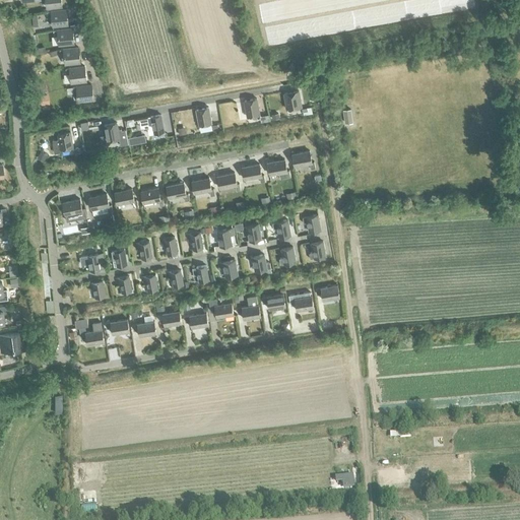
[(47,11),(48,17),(52,17),(53,26),(67,24),(66,9),(47,11)]
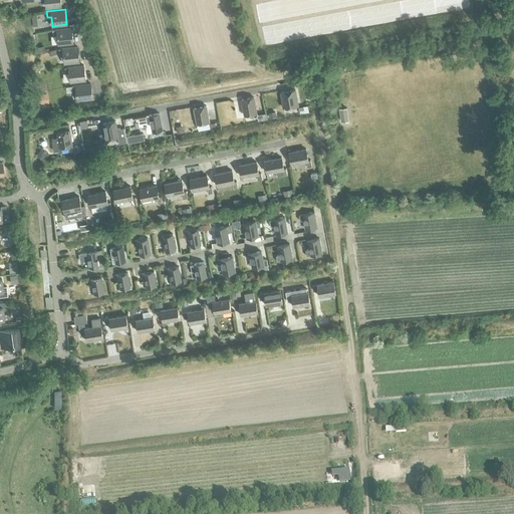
[(52,30),(53,36),(57,35),(58,44),(73,43),(71,28),(52,30)]
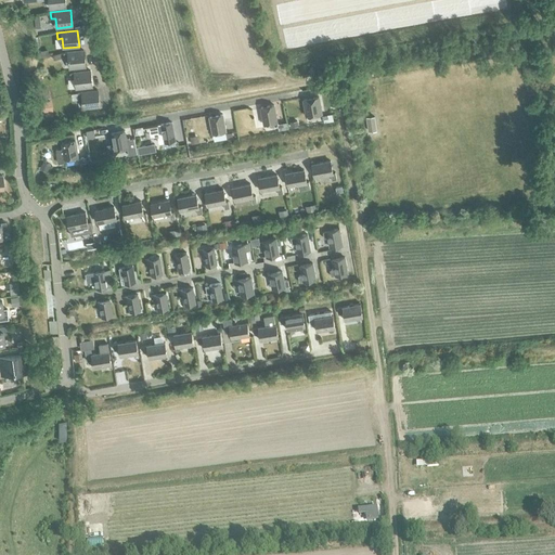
[(40,53),(36,54),(37,60),(41,59),(49,56),(47,50),(40,51),(40,52),(40,53)]
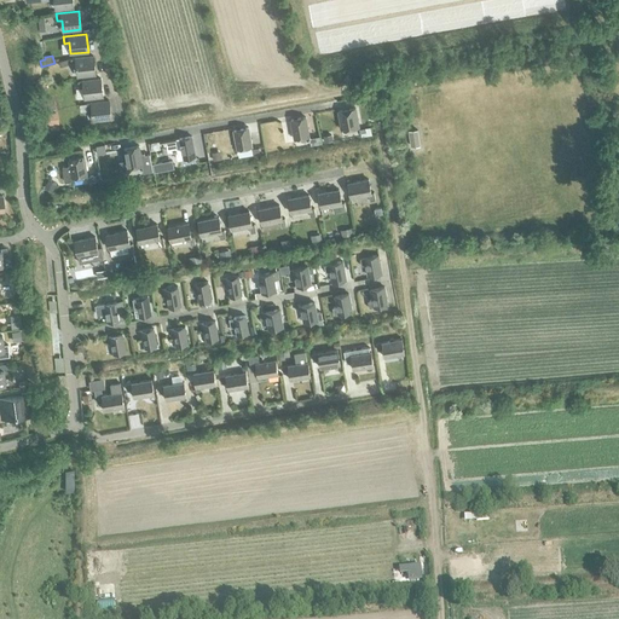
[(70,58),(71,65),(76,65),(77,76),(96,74),(93,57),(70,58)]
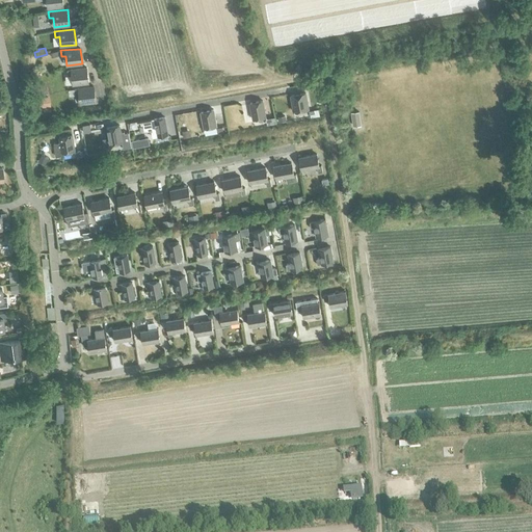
[(67,70),(68,76),(72,76),(73,85),(88,83),(86,68),(67,70)]
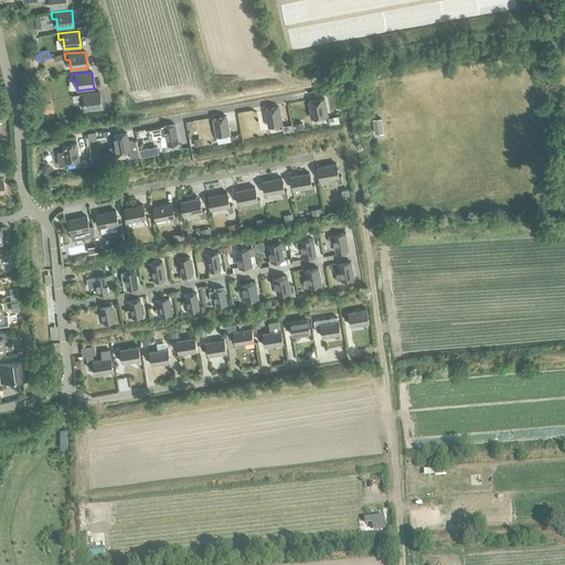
[(43,94),(42,94),(43,96),(44,102),(52,99),(50,92),(43,94)]
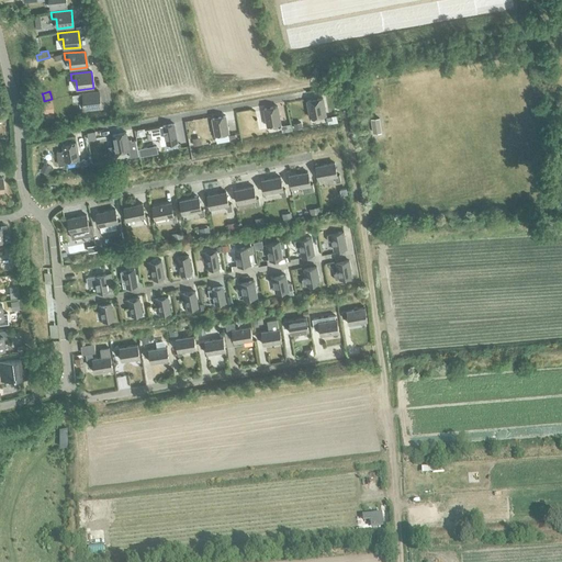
[(78,94),(79,100),(83,100),(85,110),(101,108),(99,91),(78,94)]
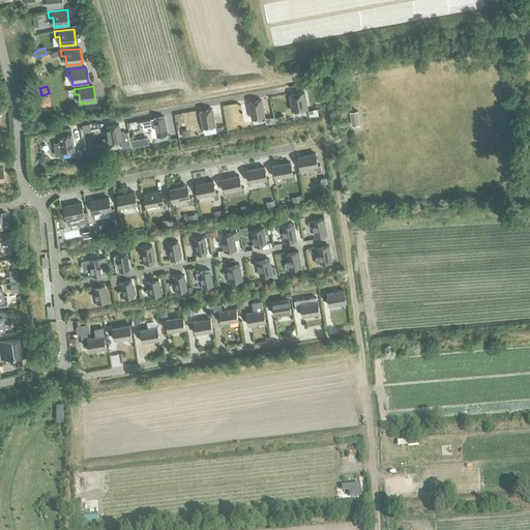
[(289,95),(292,112),(307,109),(304,92),(289,95)]
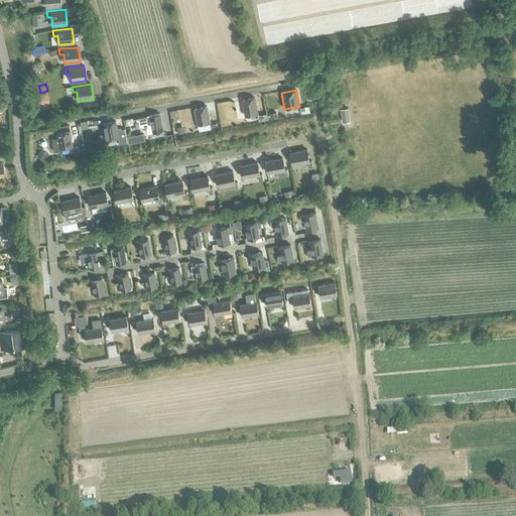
[(39,95),(39,99),(40,104),(48,102),(47,94),(39,95)]
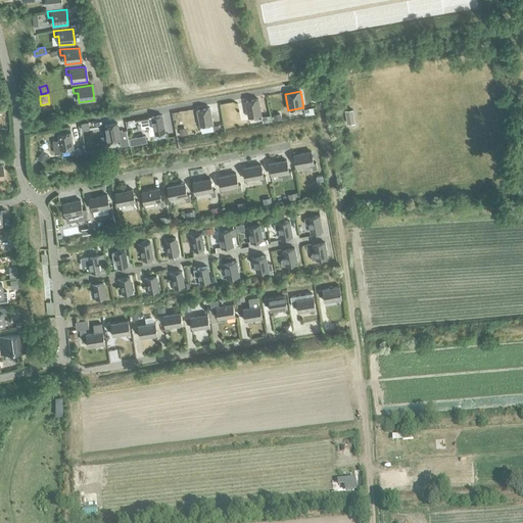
[(245,101),(248,117),(260,115),(257,99),(245,101)]
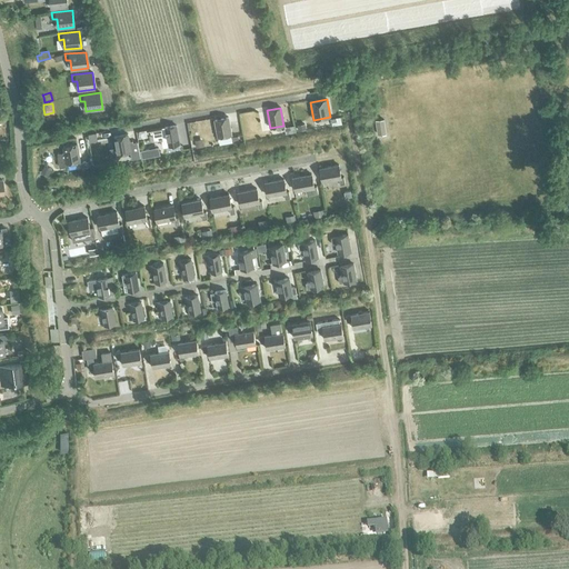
[(215,120),(218,137),(231,135),(228,117),(215,120)]
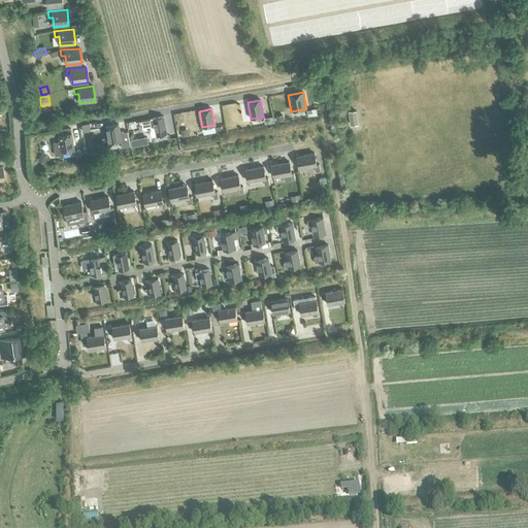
[(316,108),(306,110),(307,116),(307,118),(317,116),(316,108)]
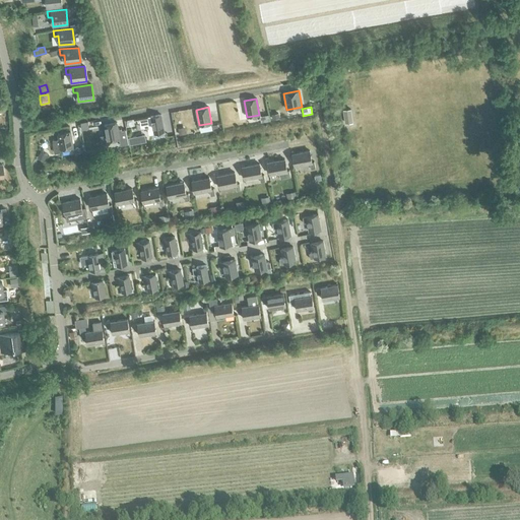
[(351,109),(344,110),(346,122),(353,121),(351,109)]
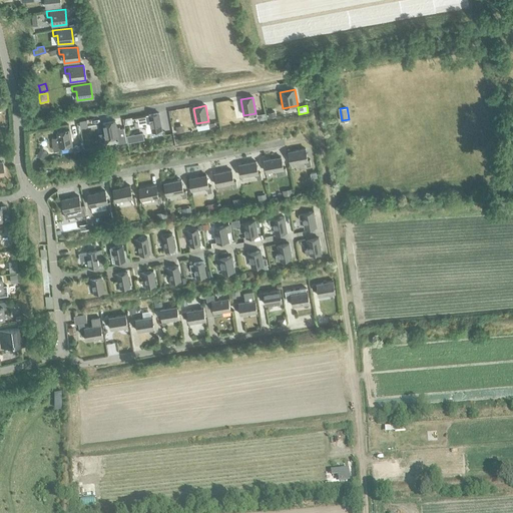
[(145,115),(137,117),(138,125),(145,124),(147,132),(151,131),(161,130),(158,113),(145,115)]
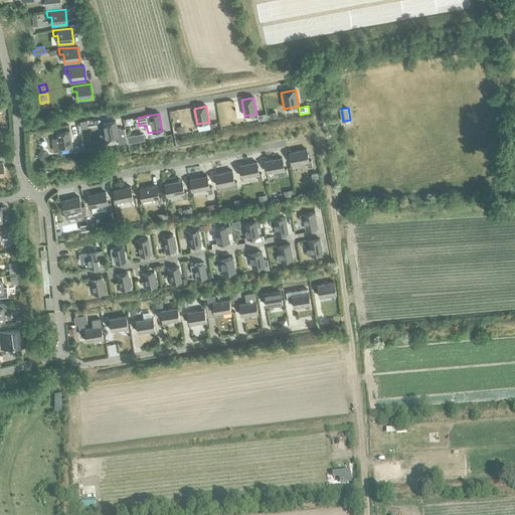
[(105,133),(99,134),(101,142),(106,141),(106,140),(118,138),(119,145),(127,143),(124,129),(120,130),(120,128),(117,128),(115,122),(103,124),(105,133)]
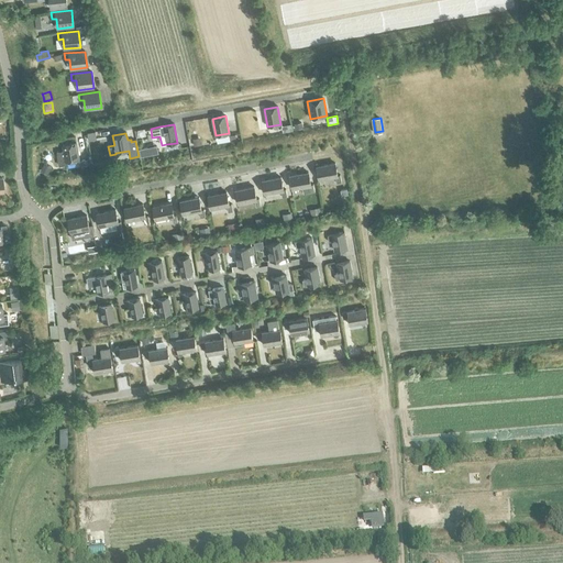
[(64,151),(57,152),(59,165),(66,164),(66,162),(79,159),(76,142),(63,144),(64,151)]
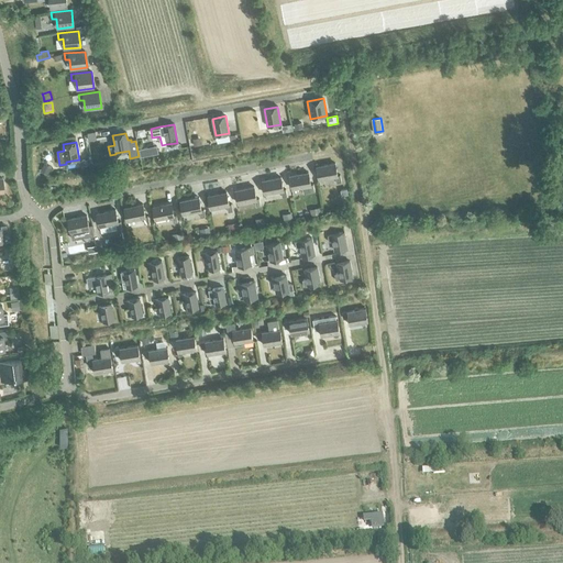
[(316,166),(319,179),(334,177),(337,183),(341,183),(340,175),(337,176),(334,163),(316,166)]
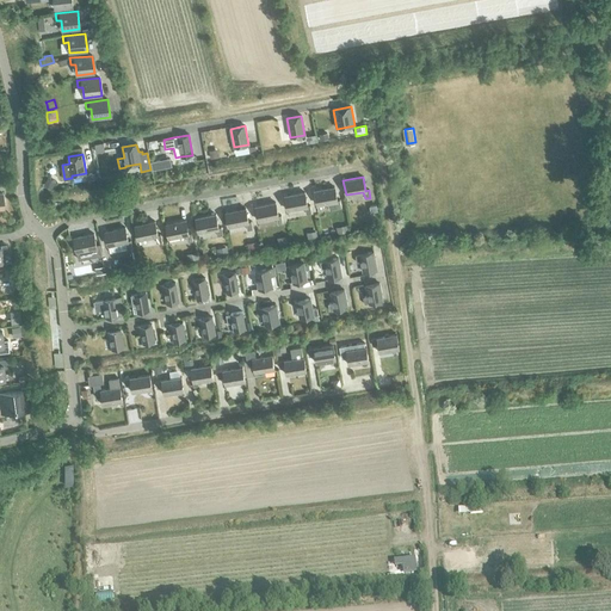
[(48,178),(44,186),(51,190),(55,181),(48,178)]
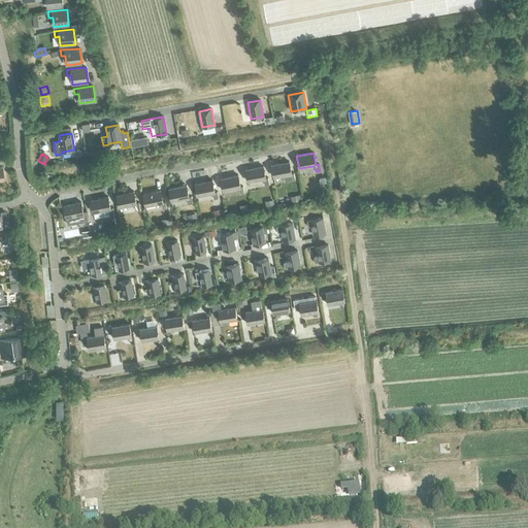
[(271,165),(273,177),(289,174),(290,180),(295,179),(293,173),(291,173),(289,162),(271,165)]
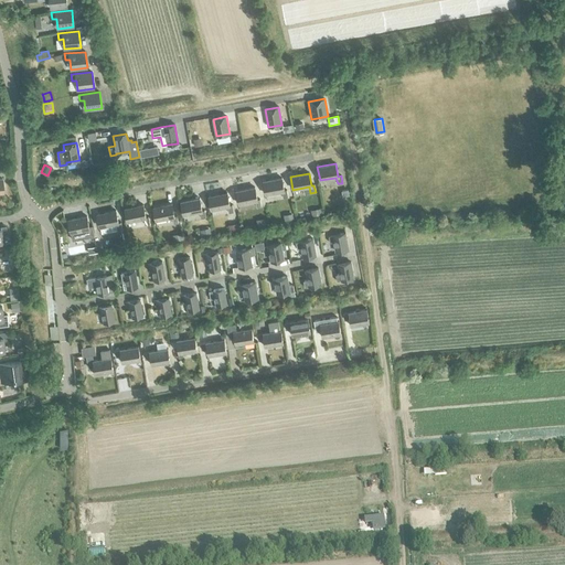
[(263,181),(265,194),(281,191),(283,198),(288,198),(286,190),(284,191),(281,178),(263,181)]
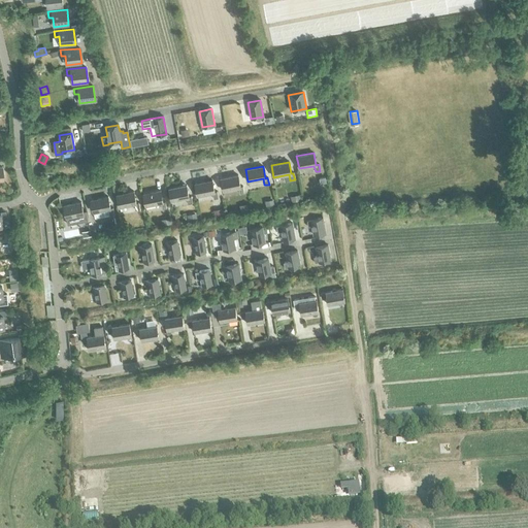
[(221,178),(223,191),(238,188),(239,194),(243,193),(242,186),(240,187),(238,175),(221,178)]
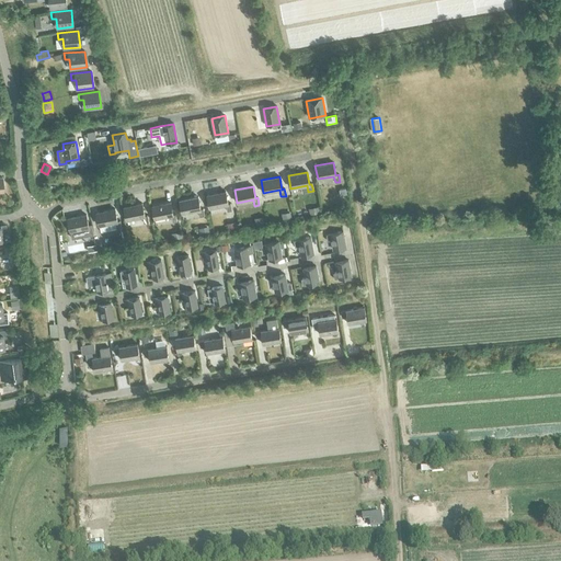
[(207,195),(209,208),(226,205),(227,212),(231,210),(230,203),(228,204),(225,192),(207,195)]
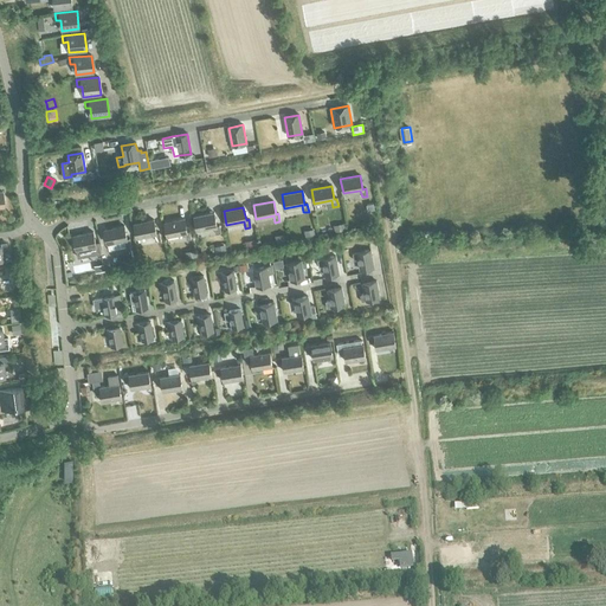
[(194,217),(197,231),(214,227),(216,234),(220,233),(219,225),(217,226),(213,213),(194,217)]
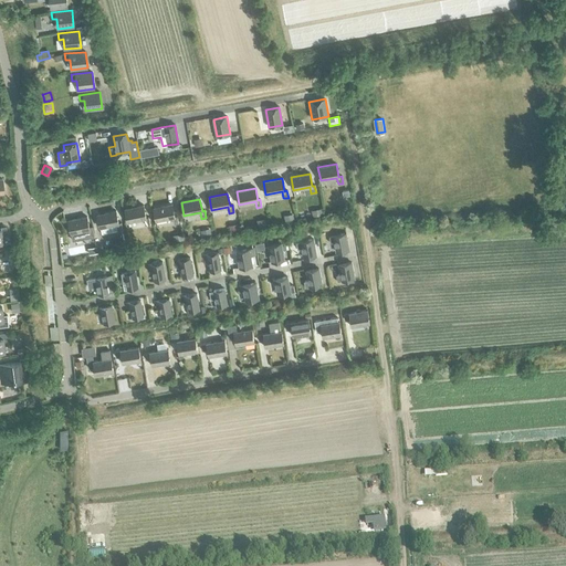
[(127,222),(144,219),(145,226),(149,224),(148,217),(146,218),(143,205),(125,209),(127,222)]
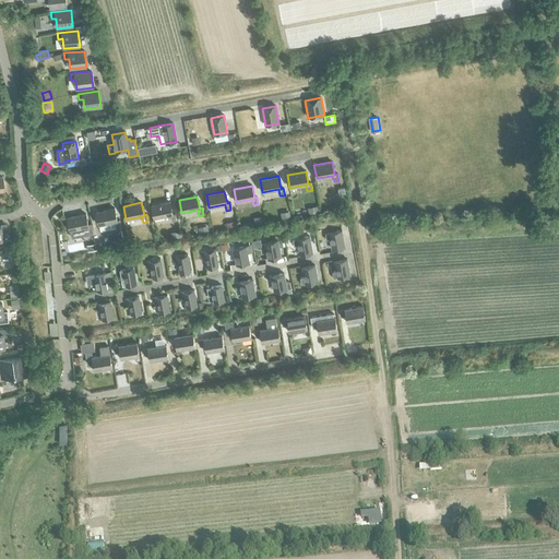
[(154,218),(169,215),(171,222),(176,221),(175,213),(171,214),(169,202),(151,205),(154,218)]
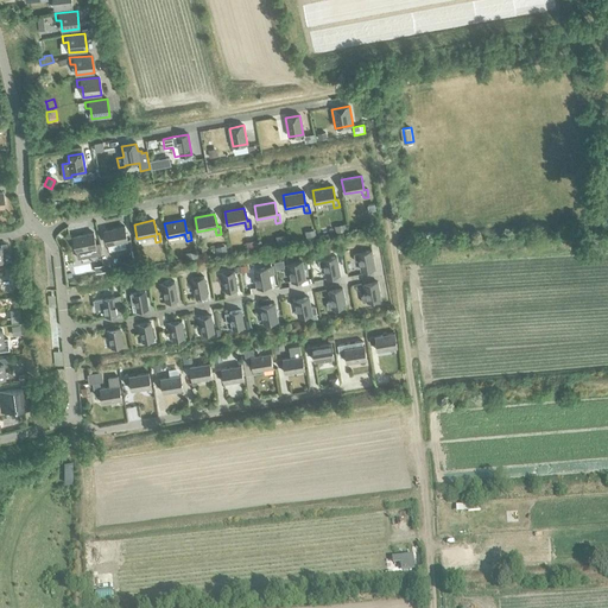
[(107,245),(125,241),(126,247),(131,247),(130,239),(127,240),(124,226),(103,230),(107,245)]
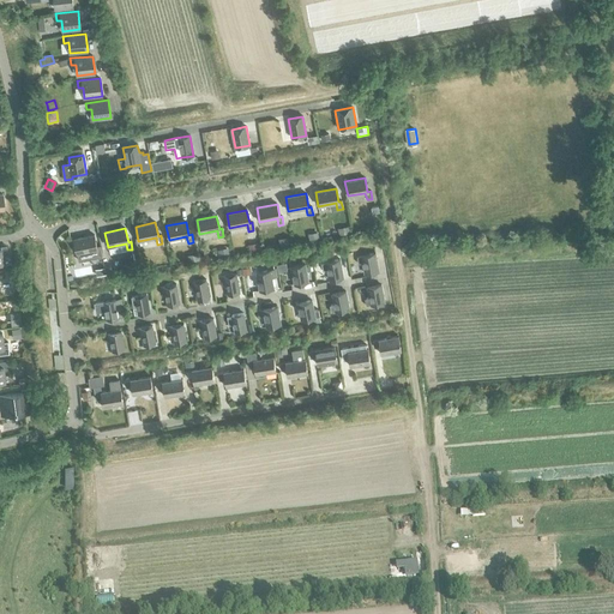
[(94,235),(73,239),(76,253),(78,260),(95,257),(101,256),(100,247),(96,248),(94,235)]
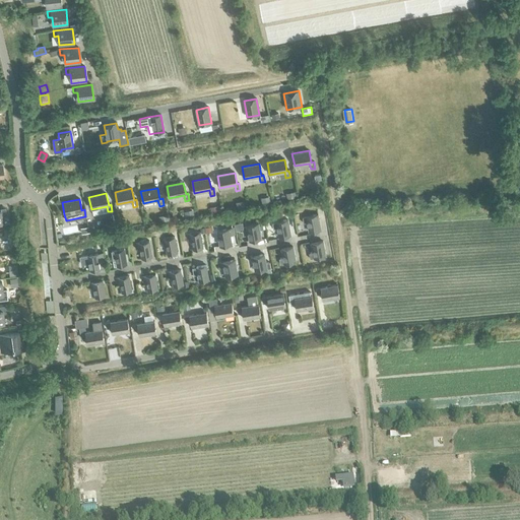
[(306,216),(302,217),(303,223),(307,222),(309,232),(320,230),(317,214),(306,216)]
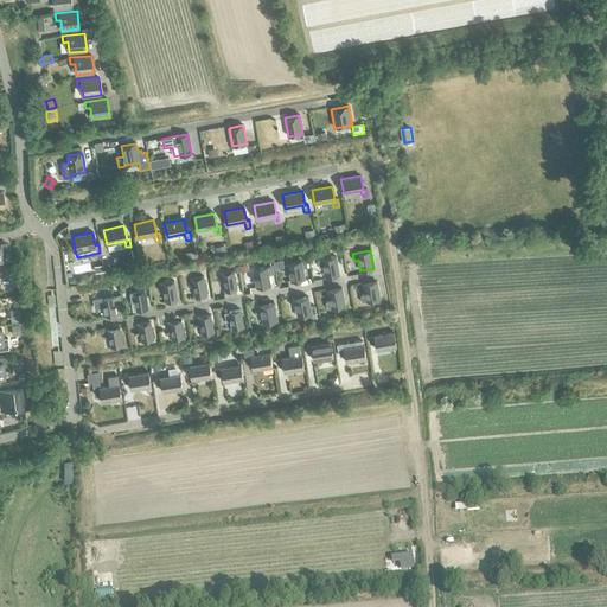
[(319,267),(324,267),(325,276),(339,274),(336,256),(323,260),(318,261),(319,267)]
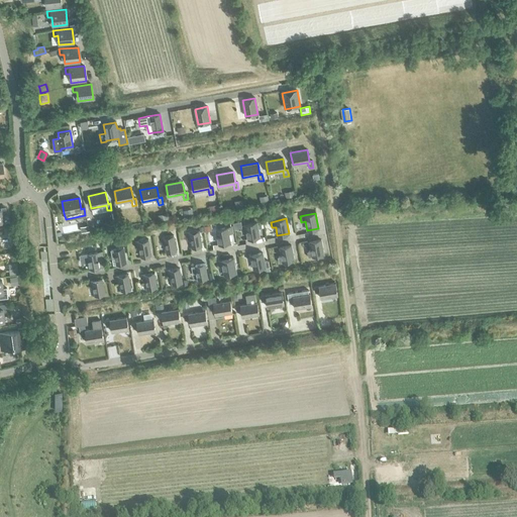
[(257,228),(262,227),(261,221),(256,222),(245,224),(247,239),(260,237),(257,228)]
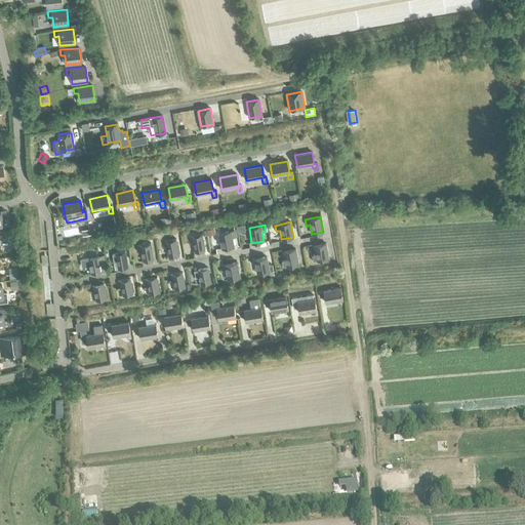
[(219,233),(221,248),(234,246),(232,237),(236,236),(235,231),(231,231),(219,233)]
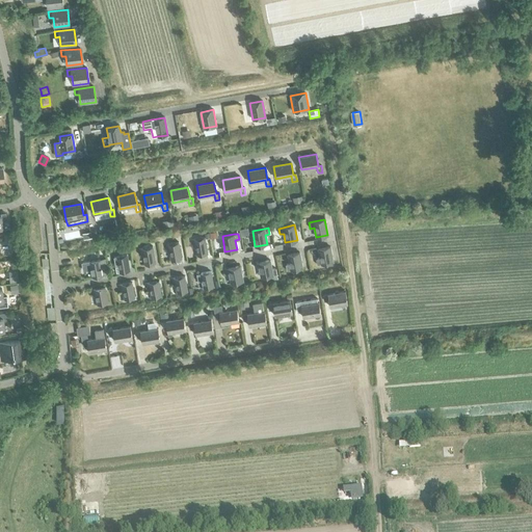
[(191,240),(192,247),(195,247),(197,255),(207,253),(205,238),(191,240)]
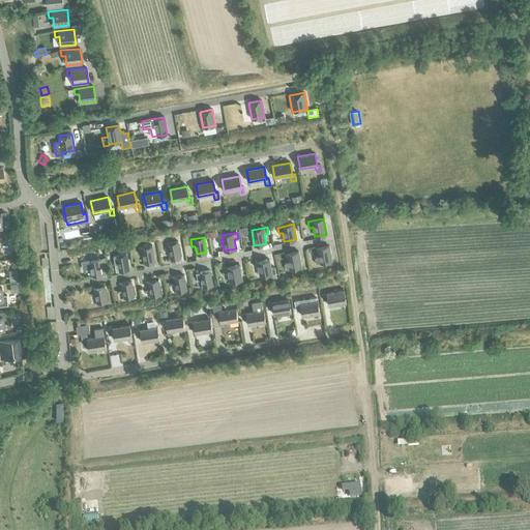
[(165,244),(166,252),(169,251),(170,259),(180,257),(177,241),(165,244)]
